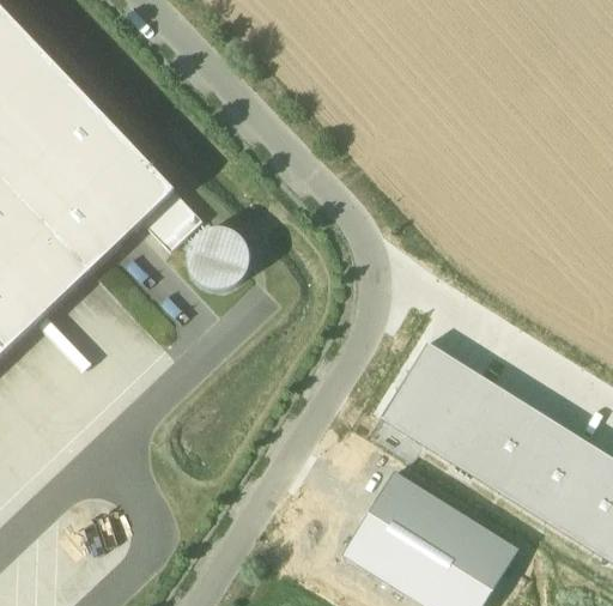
[(0,356),(143,222),(176,191),(0,6),(0,356)]
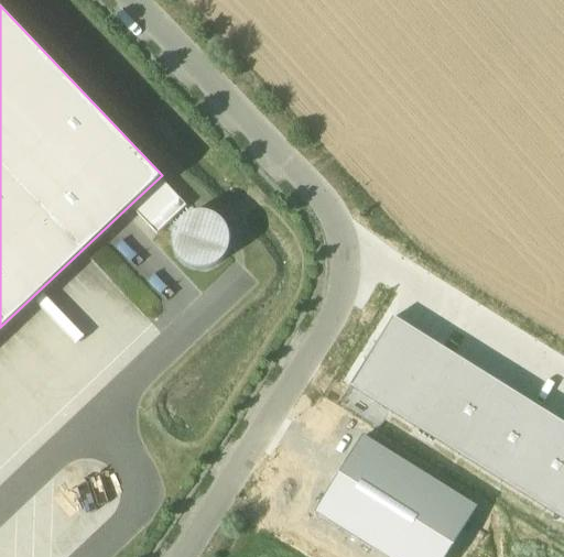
[(187,201),(162,175),(131,204),(158,230),(187,201)]
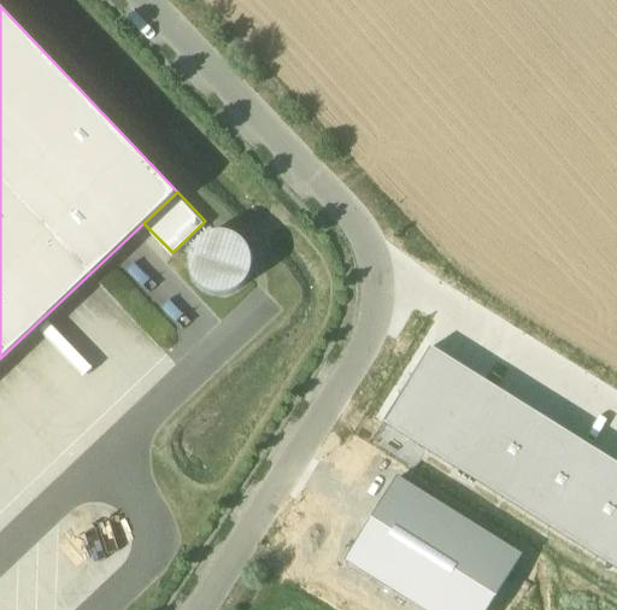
[(187,256),(188,268),(194,280),(204,287),(215,291),(228,291),(239,285),(247,275),(251,263),(250,251),(244,240),(234,232),(223,228),(210,229),(199,235),(192,244),(187,256)]
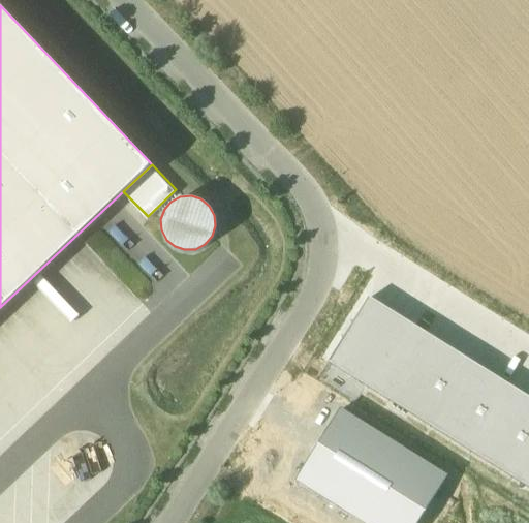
[(528,394),(368,294),(328,359),(528,485),(528,394)]
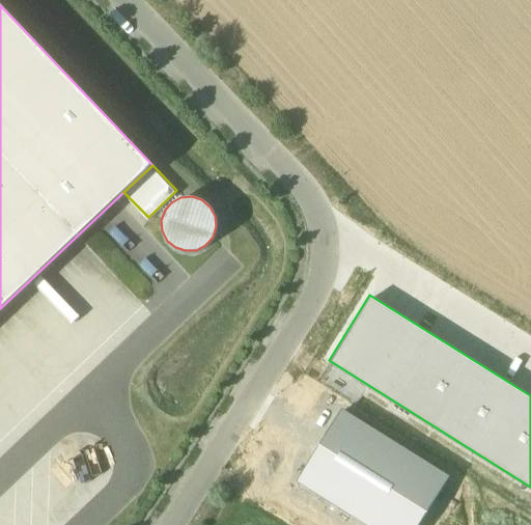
[(341,408),(297,479),(368,524),(417,524),(449,475),(341,408)]
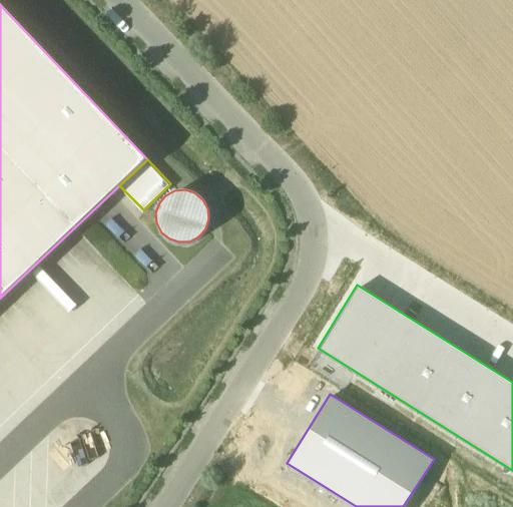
All buildings are outlined.
